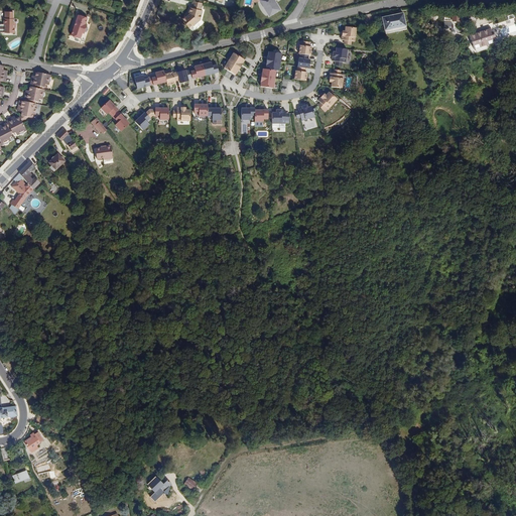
[(198,19),(200,10),(199,9),(201,3),(190,0),(189,0),(188,7),(187,7),(186,12),(186,13),(183,16),(182,15),(178,18),(185,27),(189,24),(190,25),(198,19)]
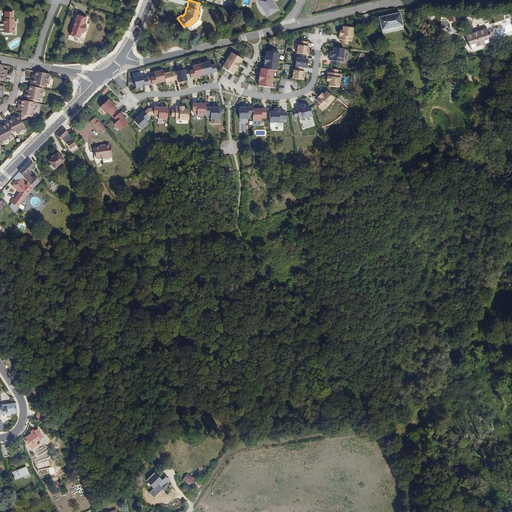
[(272,3),(270,0),(256,0),(257,1),(258,2),(259,7),(262,10),(265,13),(265,14),(266,16),(275,11),(276,8),(273,3),(272,3)]
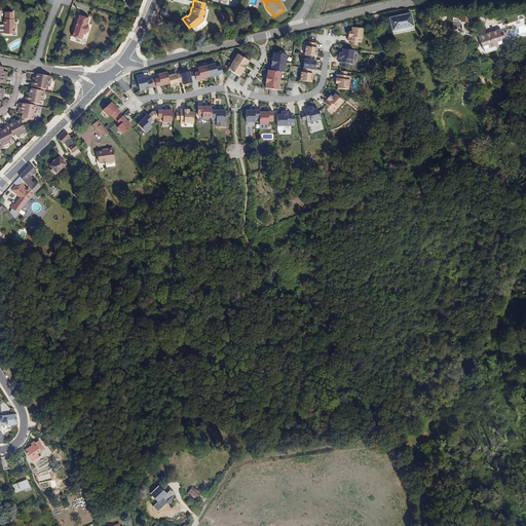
[(15,34),(15,28),(13,28),(13,24),(14,19),(12,19),(12,11),(4,11),(4,19),(3,19),(3,25),(1,24),(0,25),(0,32),(0,33),(5,33),(15,34)]
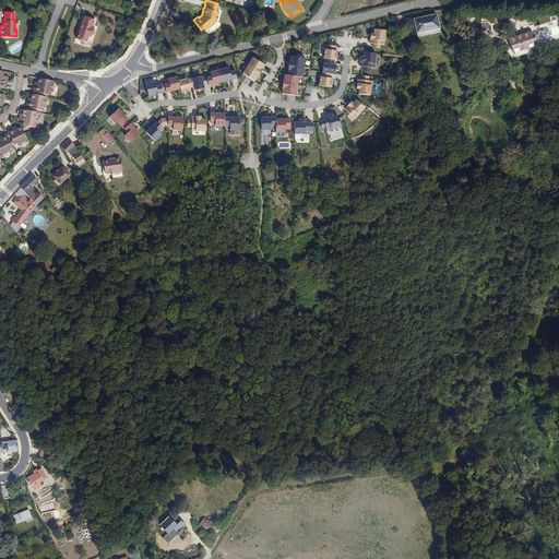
[(92,35),(94,26),(93,25),(95,19),(94,19),(94,18),(87,15),(86,16),(84,15),(80,28),(79,28),(76,37),(79,38),(80,40),(82,42),(84,39),(87,42),(90,35),(92,35)]
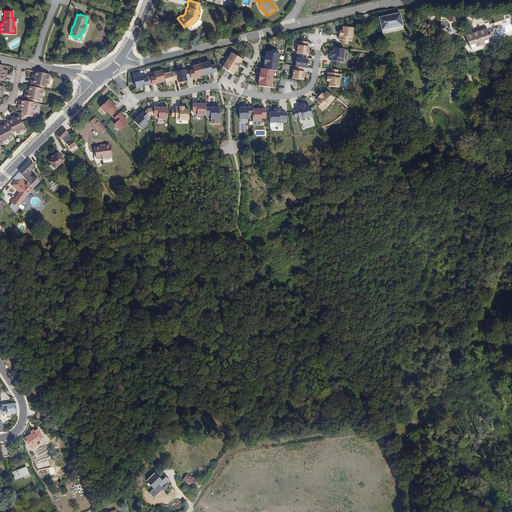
[(404,29),(401,15),(397,16),(397,14),(392,15),(392,17),(389,17),(388,16),(380,18),(383,34),(404,29)]
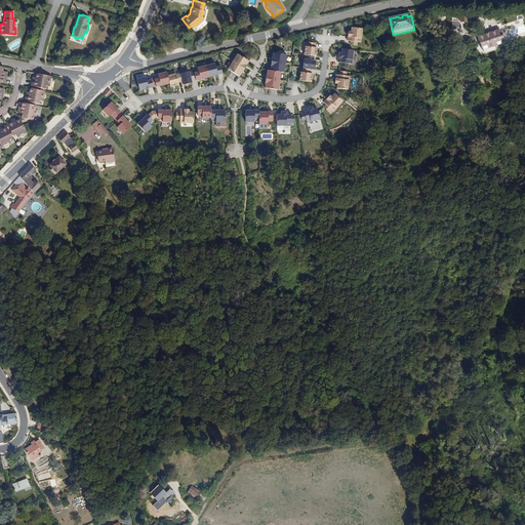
[(512,31),(515,37),(524,33),(524,31),(523,26),(512,31)]
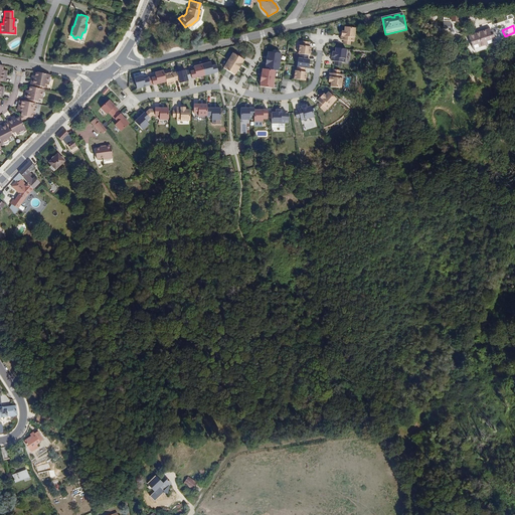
[(341,35),(341,40),(354,41),(356,28),(345,27),(344,31),(344,35),(341,35)]
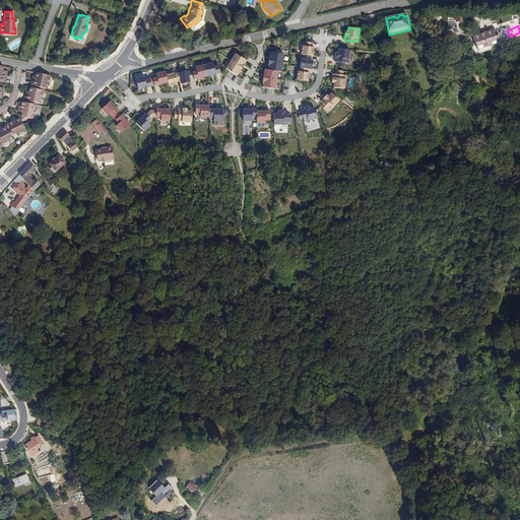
[(500,43),(495,28),(484,33),(479,34),(473,36),(478,50),(489,47),(492,46),(500,43)]
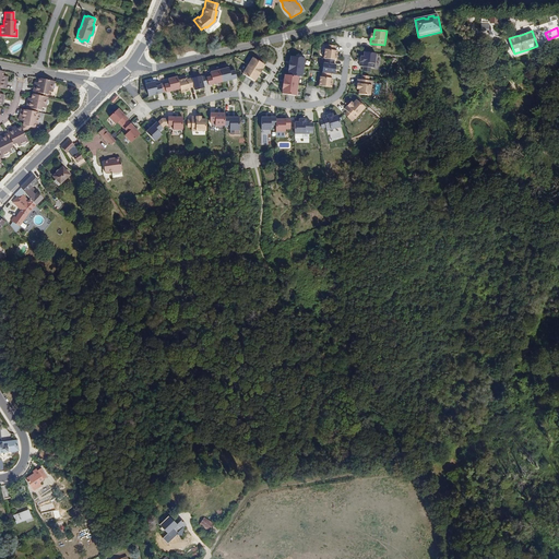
[(320,85),(332,87),(333,78),(331,78),(331,73),(335,73),(336,64),(334,64),(335,59),(336,59),(339,50),(336,50),(336,45),(329,44),(328,49),(326,48),(324,58),(326,58),(325,62),(324,62),(322,76),(321,76),(320,85)]
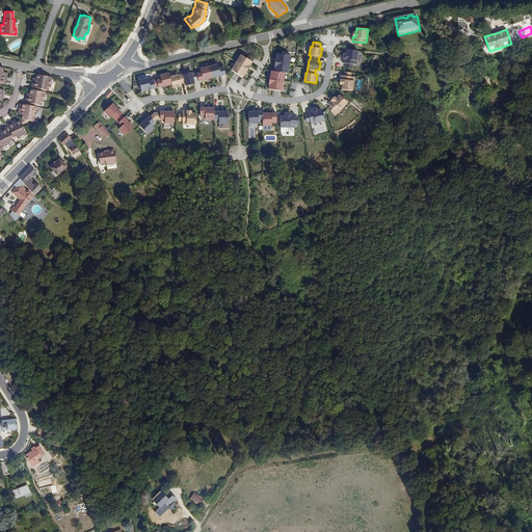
[(343,57),(343,62),(356,64),(358,51),(347,49),(346,58),(343,57)]
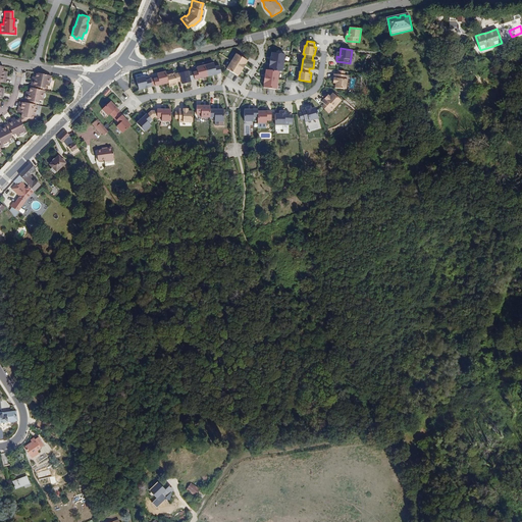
[(282,72),(285,54),(272,52),(272,56),(271,65),(270,65),(270,69),(267,69),(266,73),(267,73),(265,84),(265,83),(264,87),(277,89),(279,71),(282,72)]
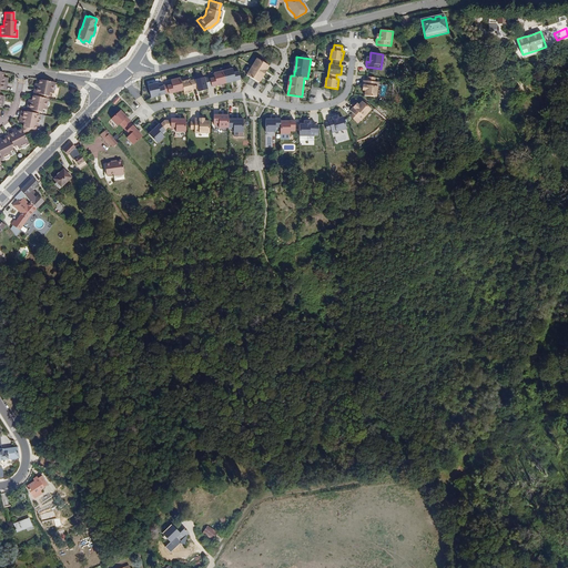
[(270,66),(257,58),(247,74),(260,82),(262,78),(261,78),(266,69),(267,69),(270,66)]
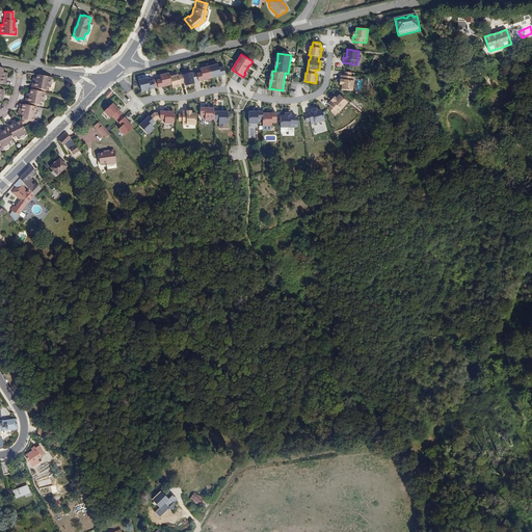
[(163,87),(173,84),(174,88),(182,86),(181,84),(185,82),(186,86),(194,84),(194,82),(198,81),(225,75),(223,67),(219,68),(218,64),(201,69),(202,72),(192,74),(192,73),(179,76),(179,75),(170,77),(169,73),(160,75),(161,79),(163,87)]
